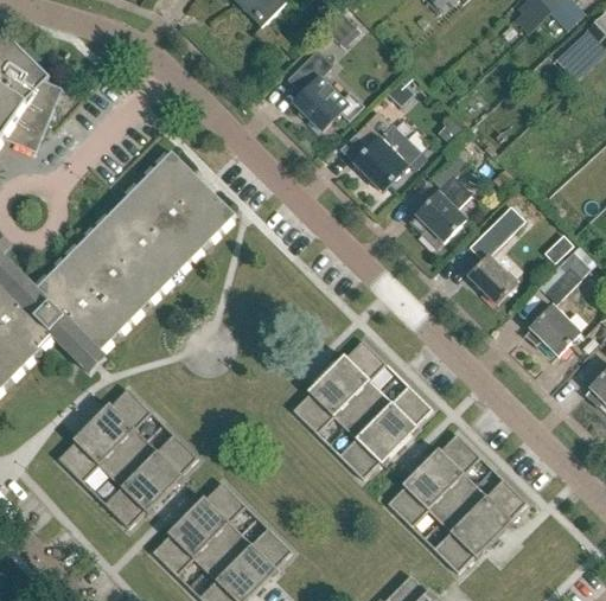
[(235,0),(262,26),(286,2),(284,0),(235,0)]
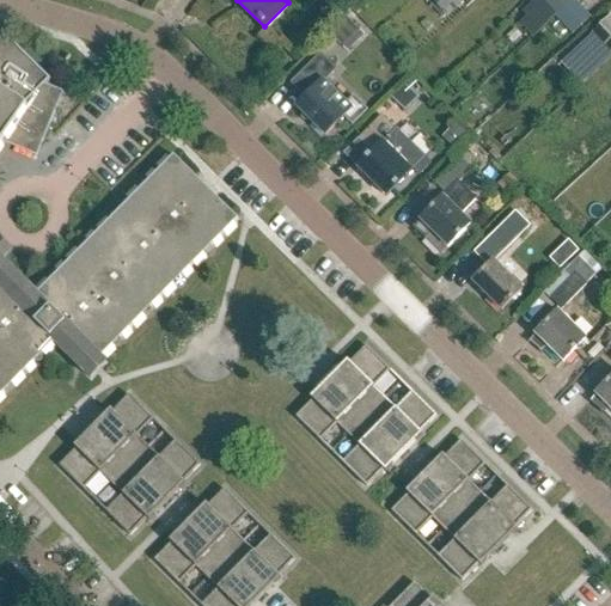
[(554,12),(566,0),(529,0),(521,7),(526,12),(519,18),(532,31),(532,32),(554,12)]
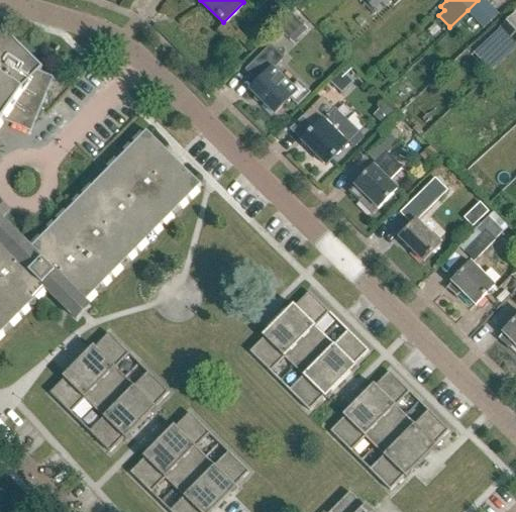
[(483,25),(498,10),(488,0),(478,0),(468,10),(483,25)]
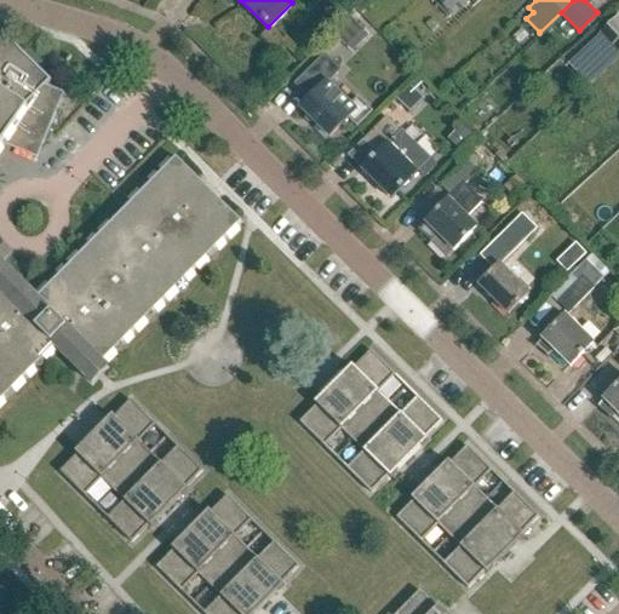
[(618,51),(618,10),(597,29),(618,52),(618,51)]
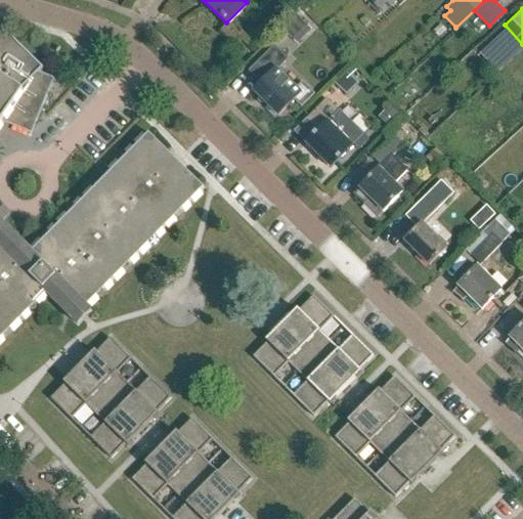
[(293,37),(306,23),(294,9),(279,24),(293,37)]
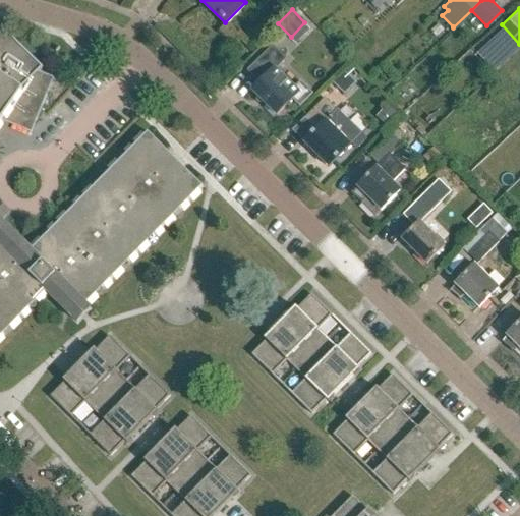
[(499,63),(519,44),(502,24),(481,44),(499,63)]
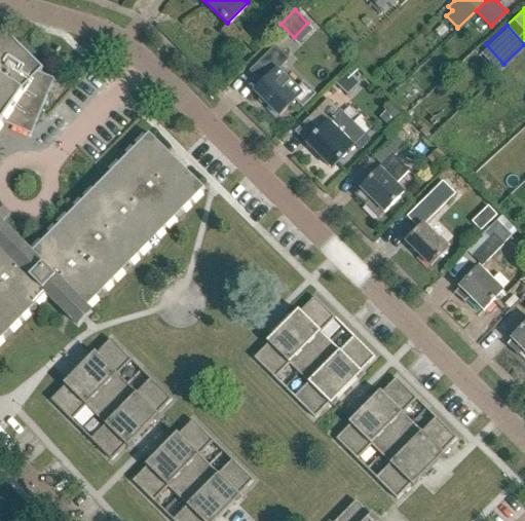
[(0,336),(46,290),(77,322),(90,308),(85,304),(203,185),(149,131),(31,250),(0,219),(0,217),(7,210),(0,201),(0,119),(1,118),(31,131),(53,75),(38,69),(42,65),(3,26),(0,29),(0,336)]
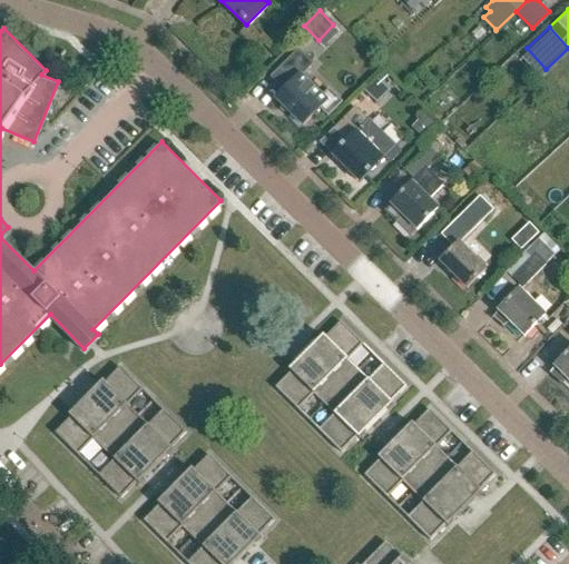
[(312,61),(297,47),(271,73),(283,88),(275,96),(302,122),(320,106),(327,114),(342,99),(329,86),(321,94),(301,72),(312,61)]
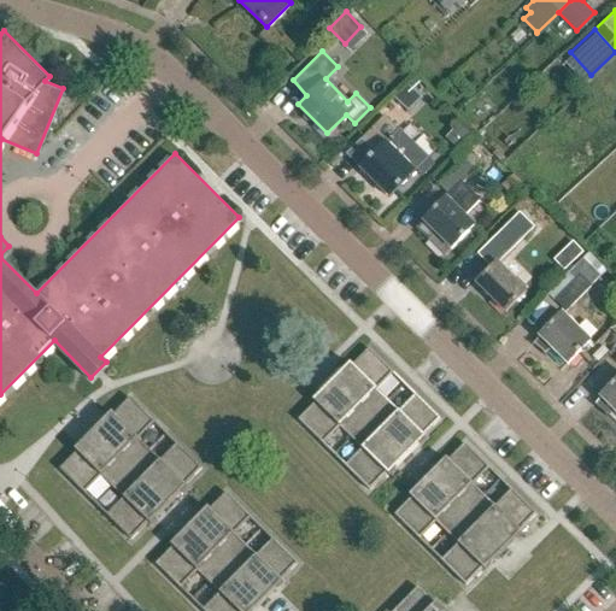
[(408,83),(393,97),(406,111),(420,98),(408,83)]
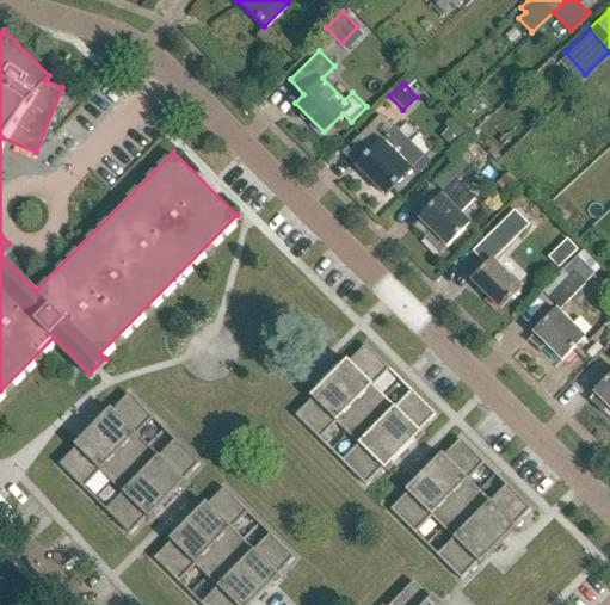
[(384,191),(424,153),(395,124),(394,125),(380,111),(357,134),(371,147),(356,162),(384,191)]
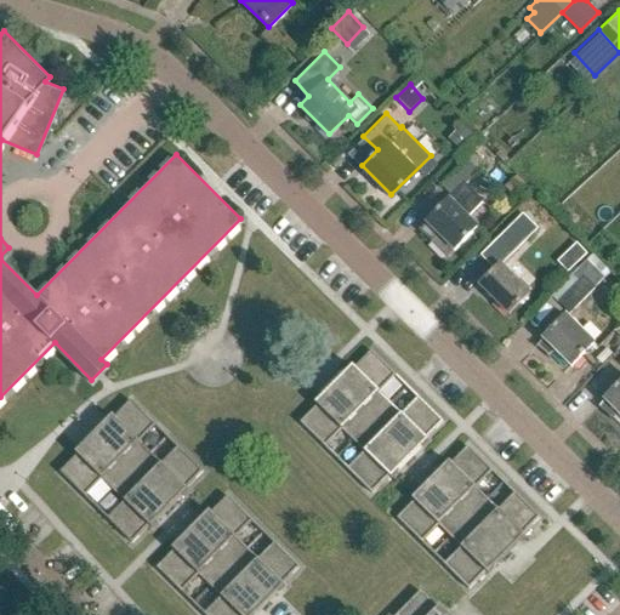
[(465,181),(485,160),(466,142),(454,154),(462,161),(442,182),(453,193),(449,195),(419,226),(427,233),(431,238),(447,254),(453,246),(454,248),(477,223),(467,214),(483,198),(465,181)]
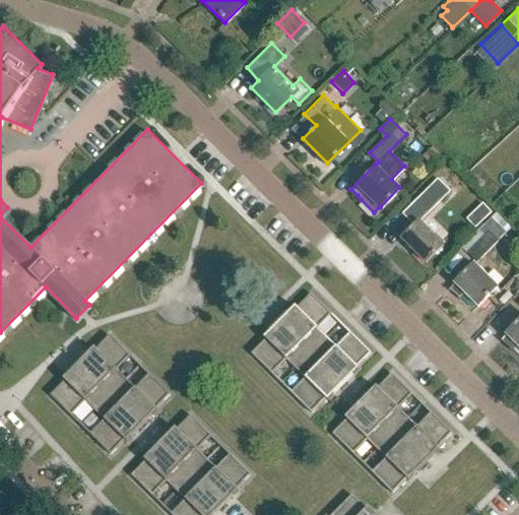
[(426,260),(443,243),(418,219),(449,189),(436,176),(401,210),(413,222),(400,236),(426,260)]
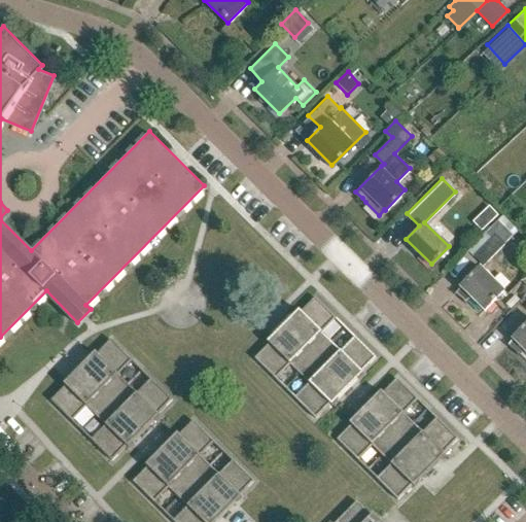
[(491,221),(499,214),(490,205),(482,212),(491,221)]
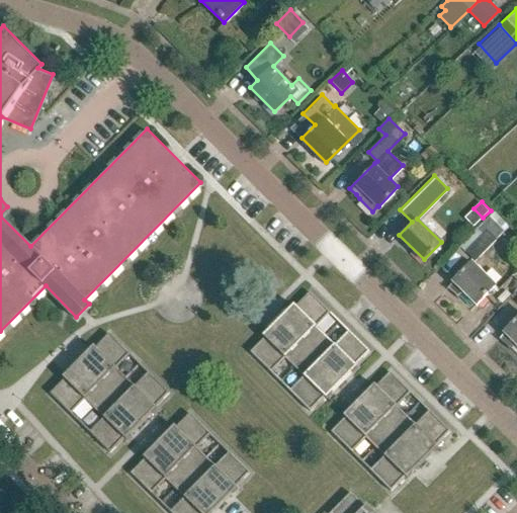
[(501,231),(503,230),(508,224),(494,209),(488,215),(487,217),(477,227),(460,243),(465,248),(475,258),(501,231)]
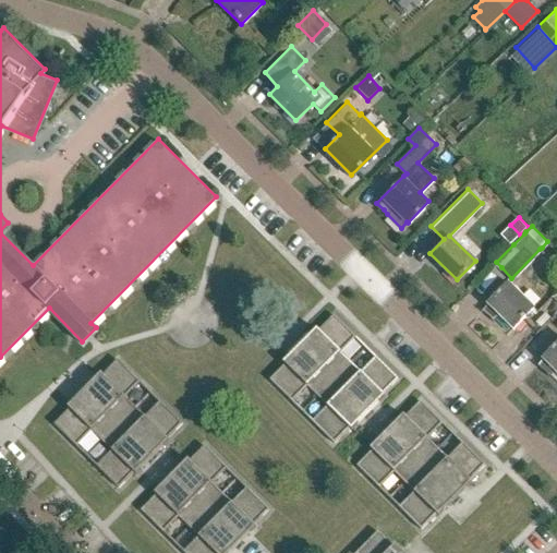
[(512,326),(533,305),(508,280),(481,308),(488,314),(493,319),(498,313),(512,326)]
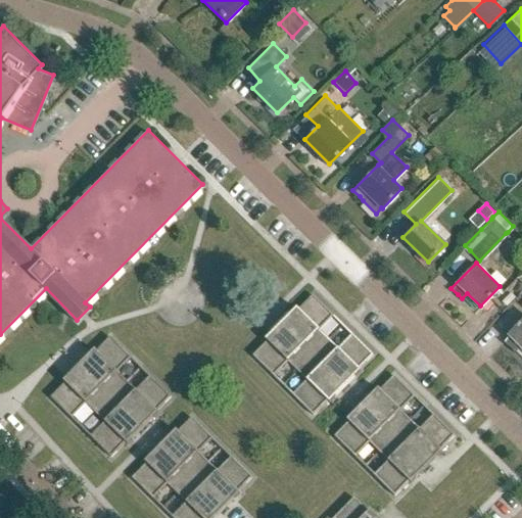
[(358,367),(372,351),(351,331),(337,345),(319,327),(332,313),(312,292),(297,307),(295,305),(265,337),(266,338),(252,354),(273,374),(287,360),(305,378),(291,392),(313,413),(327,398),(328,399),(360,368),(358,367)]
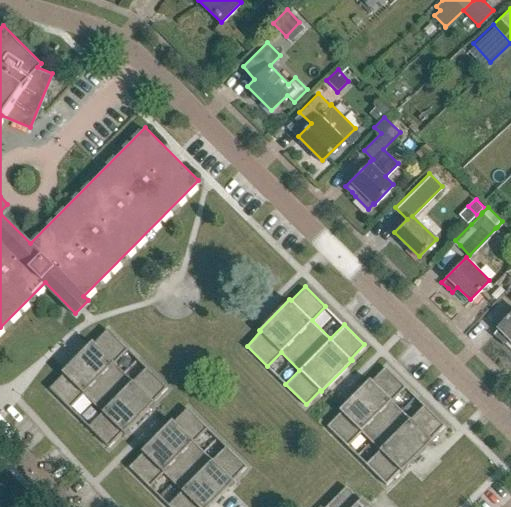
[(510,340),(510,312),(492,332),(499,338),(502,342),(508,337),(510,340)]
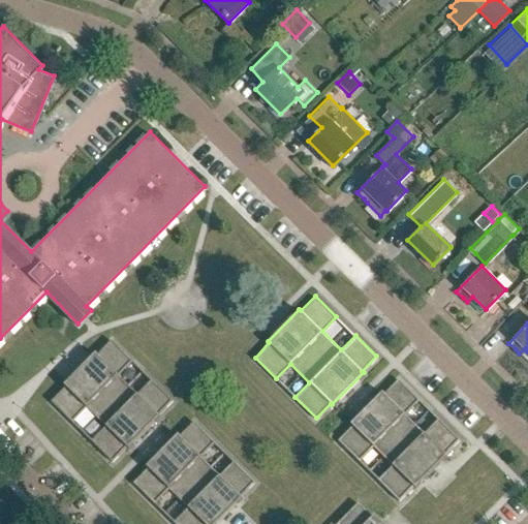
[(157,412),(172,398),(151,377),(136,392),(118,373),(132,359),(111,338),(96,352),(95,350),(63,383),(65,384),(51,399),(71,420),(86,405),(104,424),(90,438),(112,460),(126,445),(127,447),(159,414),(157,412)]
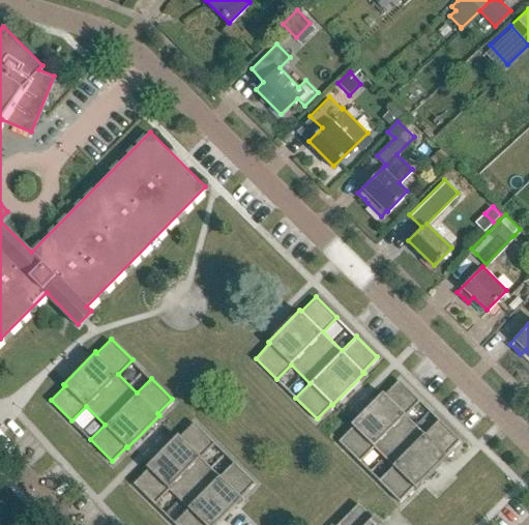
[(445,453),(460,438),(438,417),(423,432),(405,413),(419,399),(399,378),(384,392),(382,390),(351,423),(352,425),(338,439),(359,460),(374,445),(392,464),(378,478),(399,500),(413,485),(415,487),(447,455),(445,453)]
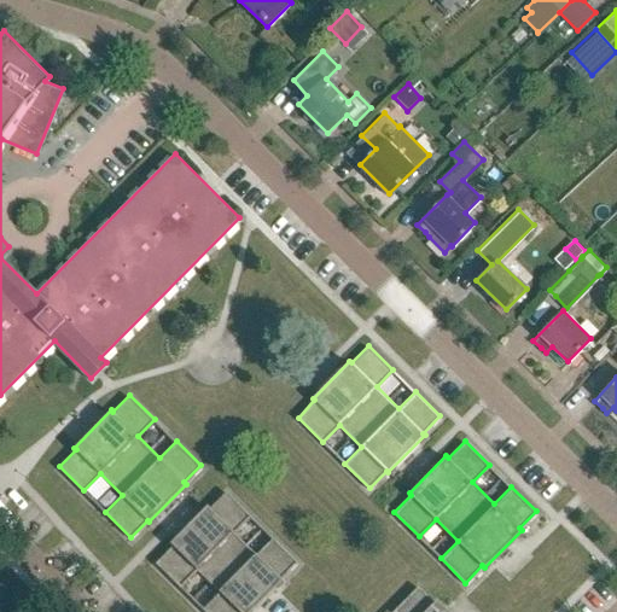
[(280,577),(297,560),(273,536),(256,553),(233,531),(250,514),(226,490),(209,507),(207,505),(170,542),(172,545),(155,561),(180,586),(197,569),(219,590),(202,607),(205,611),(249,611),(283,580),(280,577)]
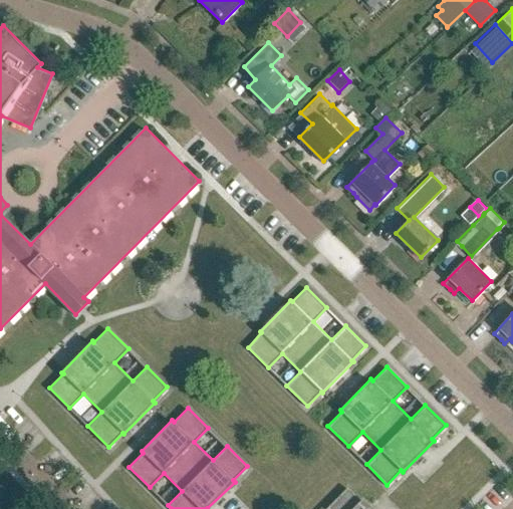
[(372,508),(362,498),(361,500),(347,486),(326,506),(328,508),(372,508)]
